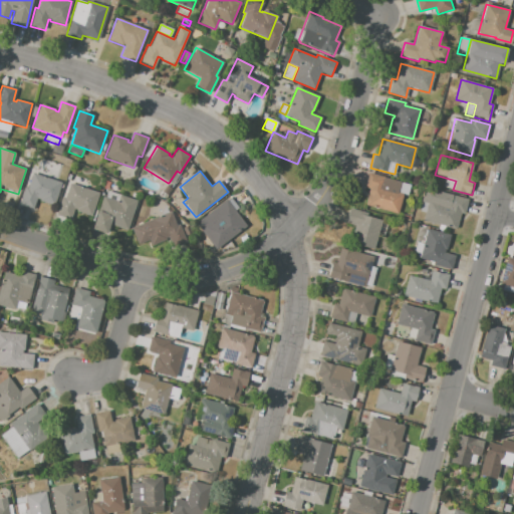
[(32,174),(61,183),(54,207),(36,201),(33,210),(19,205),(25,187),(28,188),(32,174)]
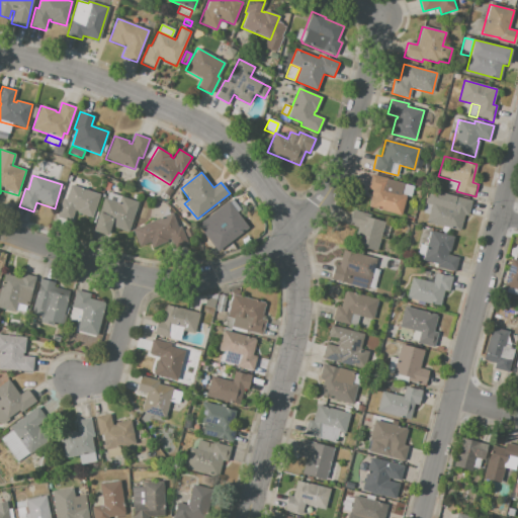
[(371,175),(367,188),(371,189),(367,205),(367,206),(401,216),(407,195),(401,193),(404,183),(371,175)]
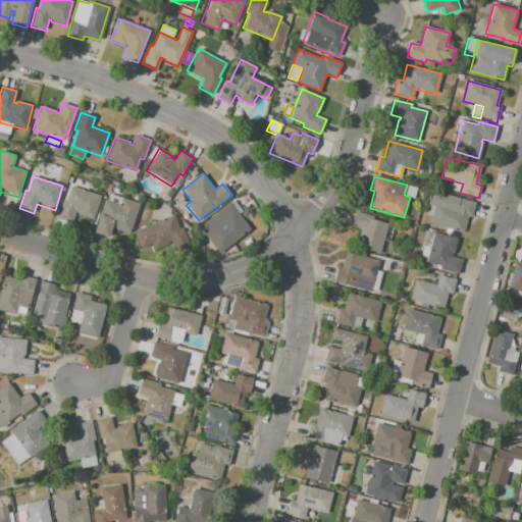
[(70,186),(101,196),(93,219),(74,213),(71,222),(57,217),(62,200),(66,201),(70,186)]
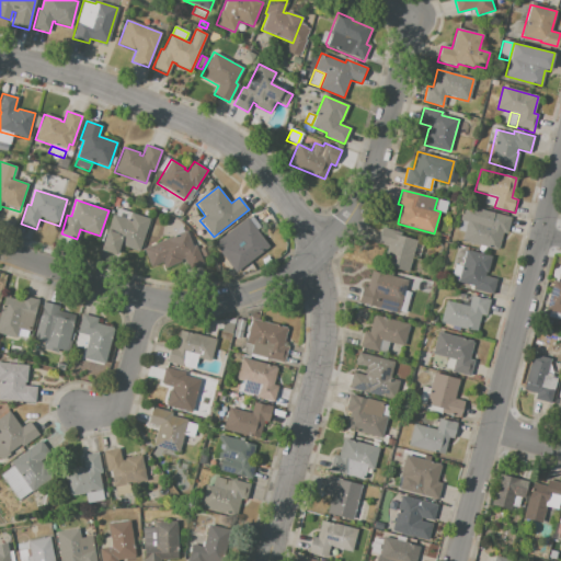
[(112,214),(128,219),(130,213),(149,219),(139,251),(119,244),(116,255),(101,250),(112,214)]
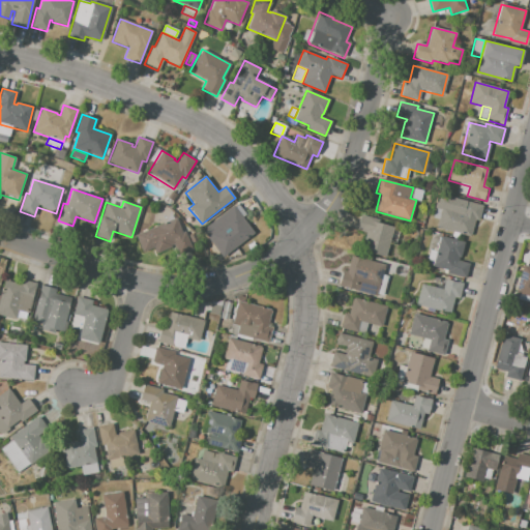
[(441,207),(436,228),(471,236),(475,221),(479,222),(483,206),(465,201),(462,212),(441,207)]
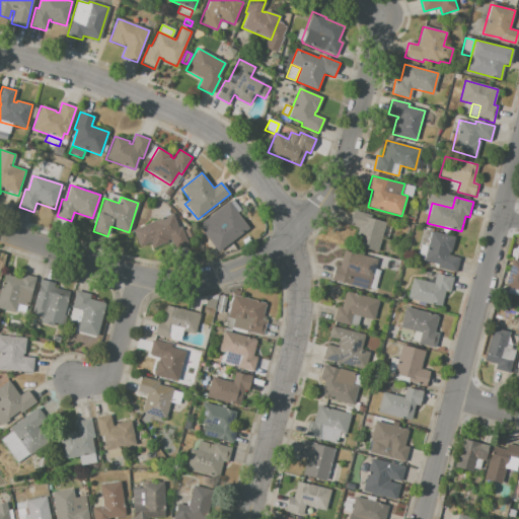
[(233,198),(242,210),(238,213),(249,226),(230,241),(234,246),(228,251),(224,246),(222,247),(209,231),(215,226),(208,218),(233,198)]
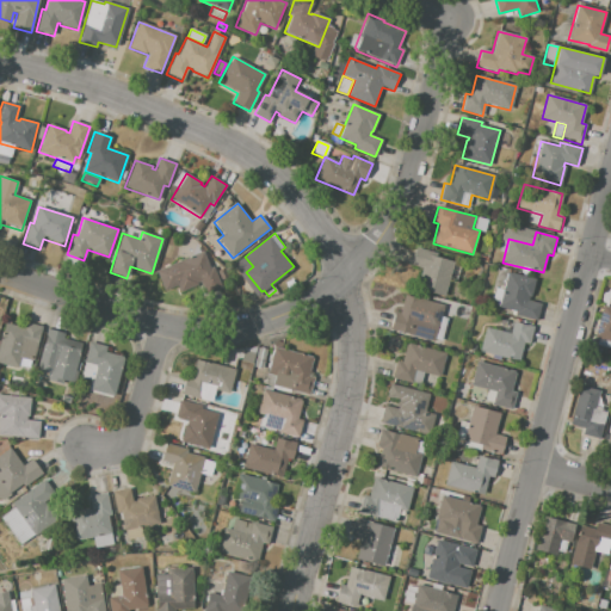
[(415,248),(412,265),(423,267),(417,289),(444,296),(455,258),(415,248)]
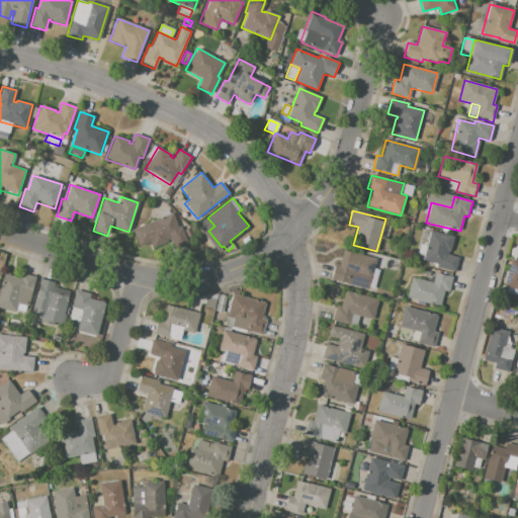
[(132,230),(172,212),(177,226),(180,225),(188,243),(174,249),(169,238),(165,240),(166,242),(153,248),(150,242),(139,247),(138,245),(132,230)]
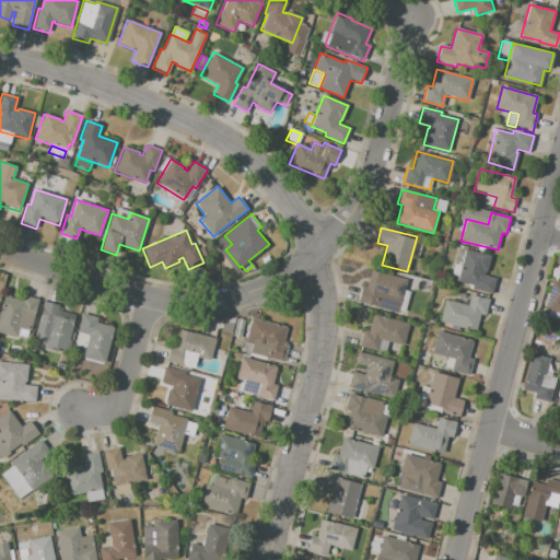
[(464,253),(461,266),(456,282),(474,287),(473,290),(491,294),(496,279),(486,277),(490,258),(464,253)]
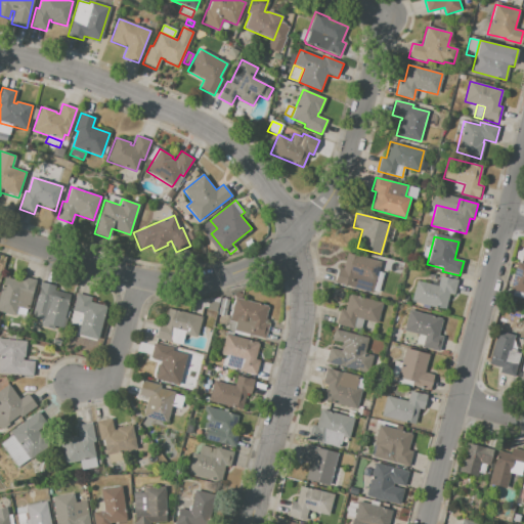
[(427,264),(421,263),(425,247),(431,249),(427,264)]
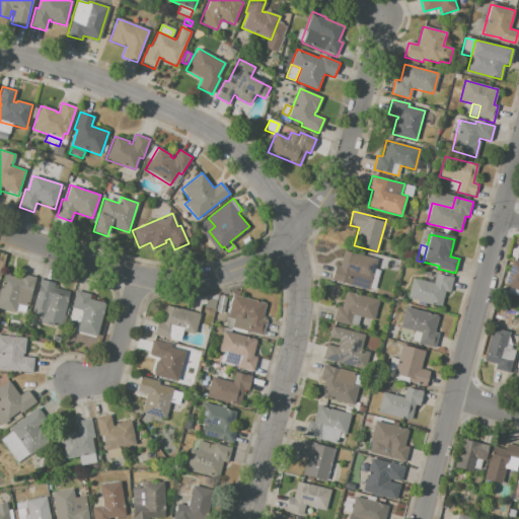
[(336,266),(331,281),(368,291),(369,287),(374,268),(376,260),(344,250),(340,267),(336,266)]
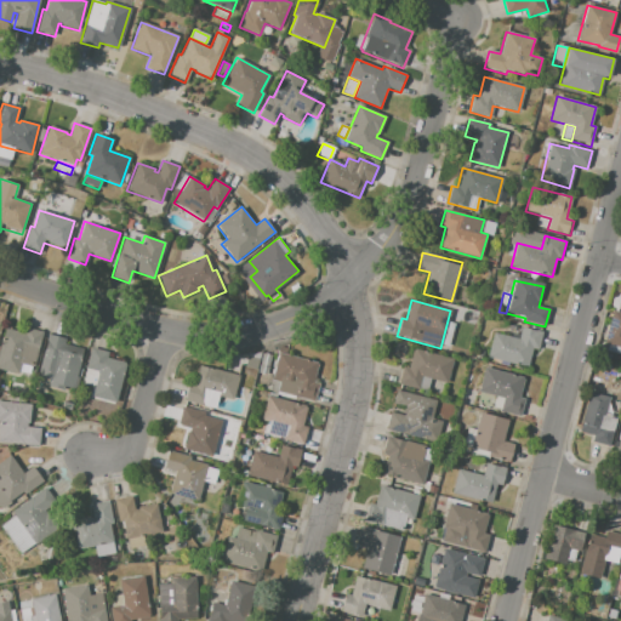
[(620,307),(620,348),(603,345),(611,311),(620,313),(620,307)]
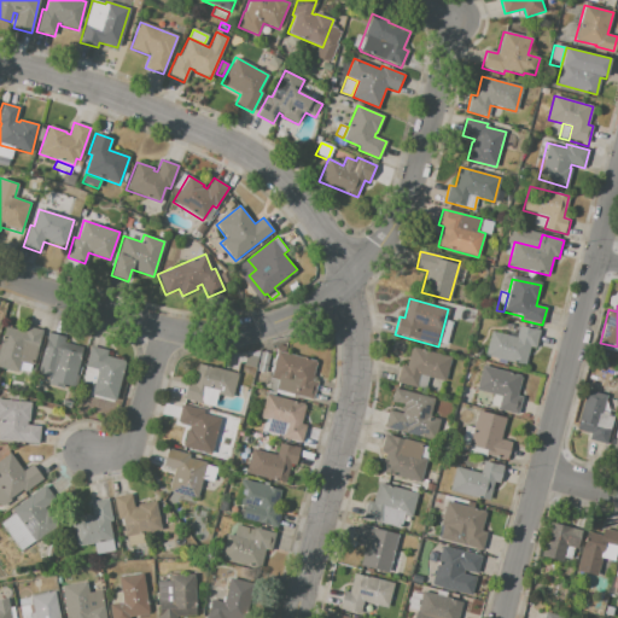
[(476,314),(473,322),(465,321),(467,312),(476,314)]
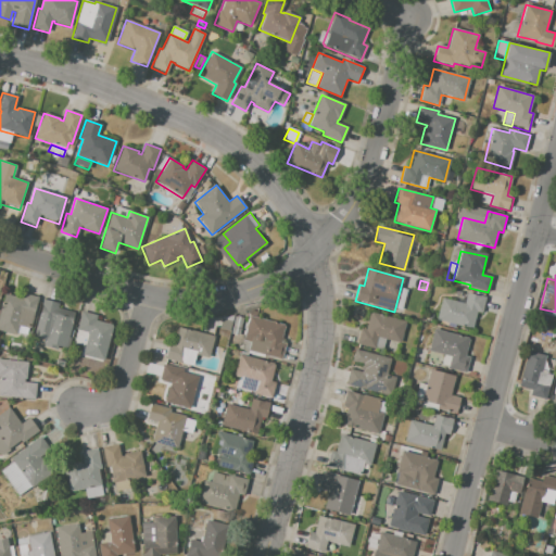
[(395,307),(401,287),(408,289),(403,310),(395,307)]
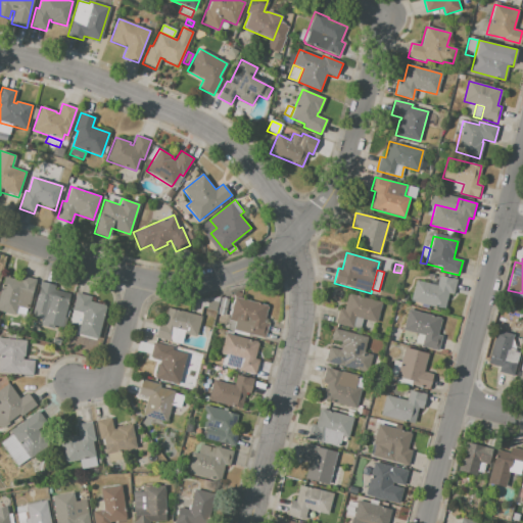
[(416,280),(436,285),(438,275),(457,280),(454,294),(447,293),(444,310),(411,301),(416,280)]
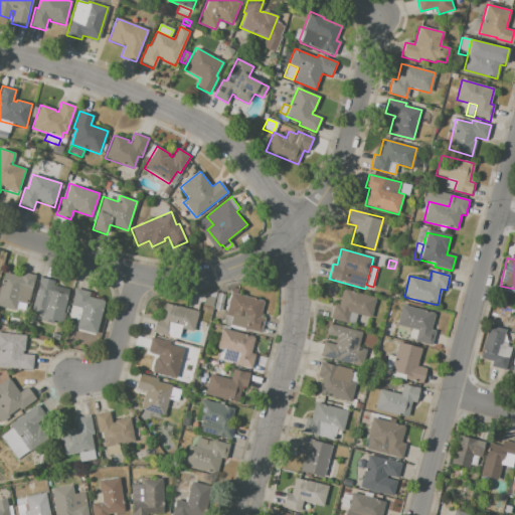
[(4,272),(0,288),(0,307),(15,312),(18,302),(28,304),(35,276),(21,272),(19,276),(4,272)]
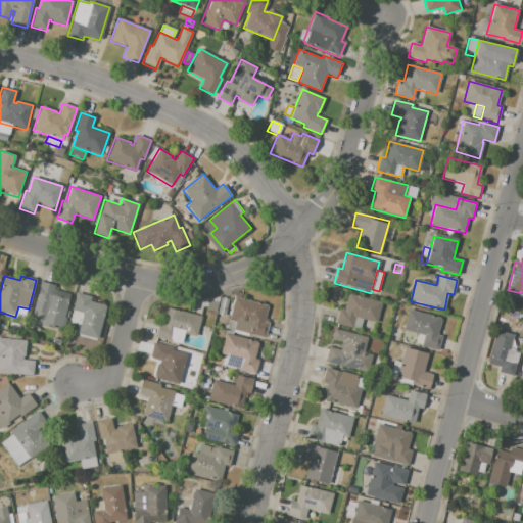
[(41,281),(31,317),(43,320),(42,325),(53,328),(54,326),(61,327),(70,294),(53,289),(54,285),(41,281)]
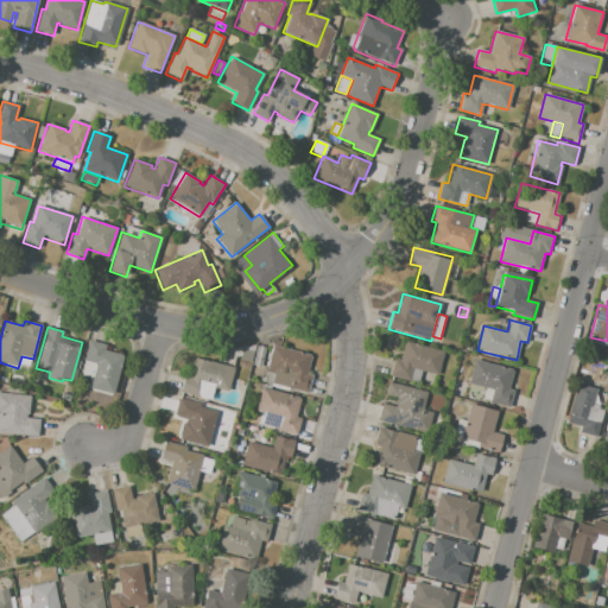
[(89,340),(84,360),(96,363),(90,388),(113,394),(122,354),(105,350),(107,344),(89,340)]
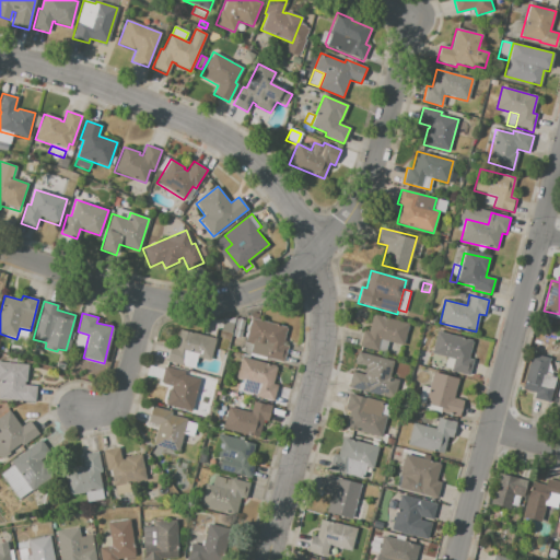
[(363,330),(359,346),(376,351),(380,339),(403,345),(408,324),(372,314),(368,331),(363,330)]
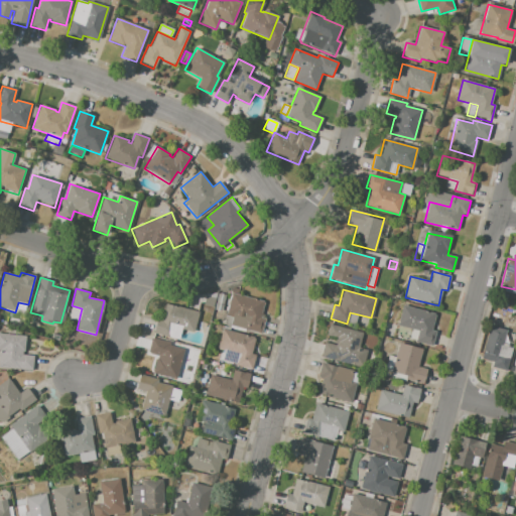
[(226,294),(223,304),(217,302),(219,292),(226,294)]
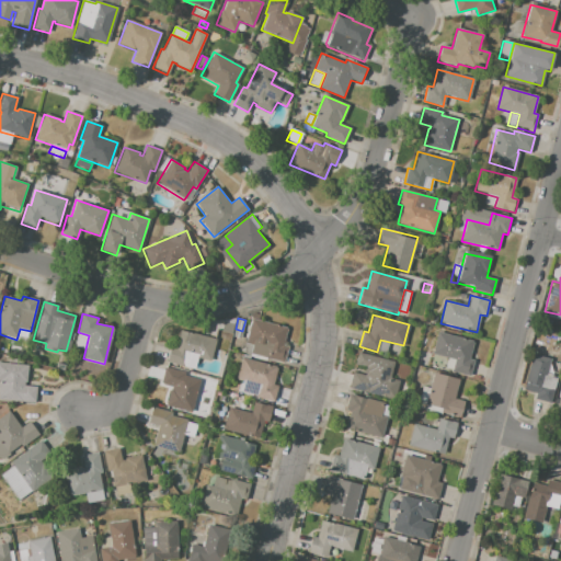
[(251,318),(287,328),(283,344),(288,345),(284,362),(266,357),(266,359),(250,355),(253,344),(244,342),(245,339),(251,318)]
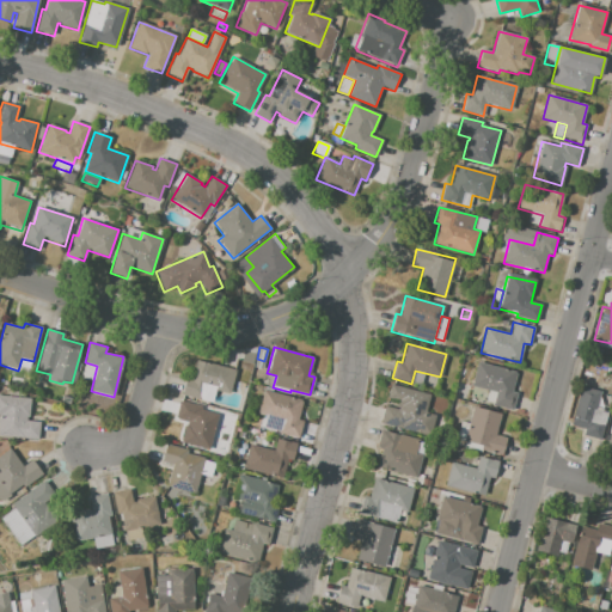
[(240,366),(244,349),(256,348),(251,371),(243,369),(240,366)]
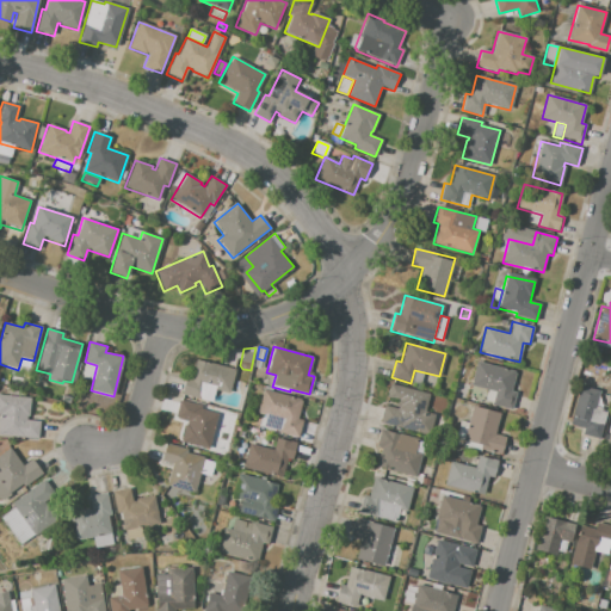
[(229,357),(230,350),(239,349),(236,358),(229,357)]
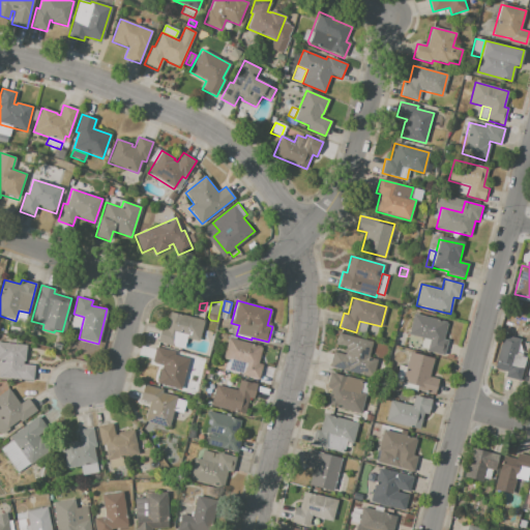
[(166,327),(169,312),(204,320),(199,342),(186,339),(183,349),(157,343),(162,326),(166,327)]
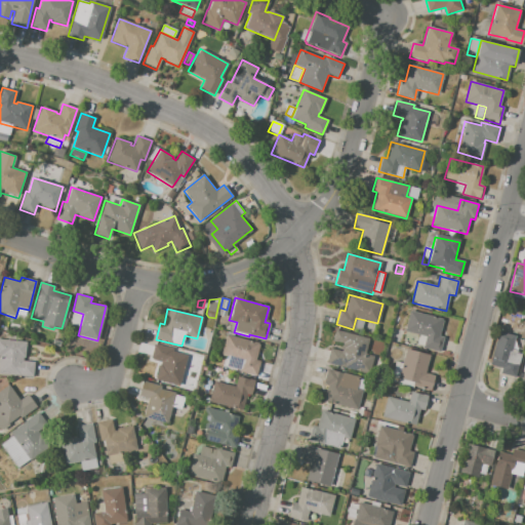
[(219,309),(227,311),(226,317),(217,315),(219,309)]
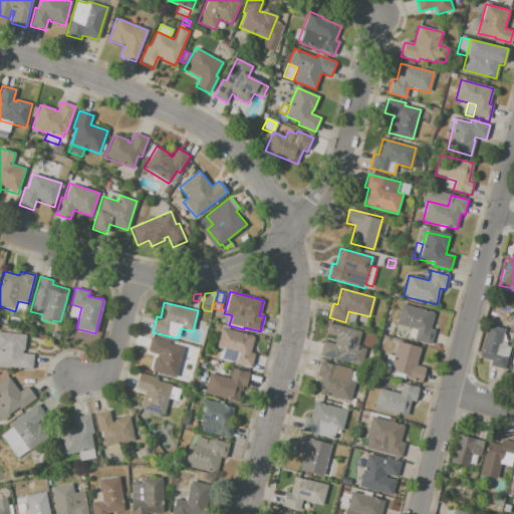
[(401,304),(435,312),(430,329),(435,330),(431,344),(415,340),(418,329),(396,324),(401,304)]
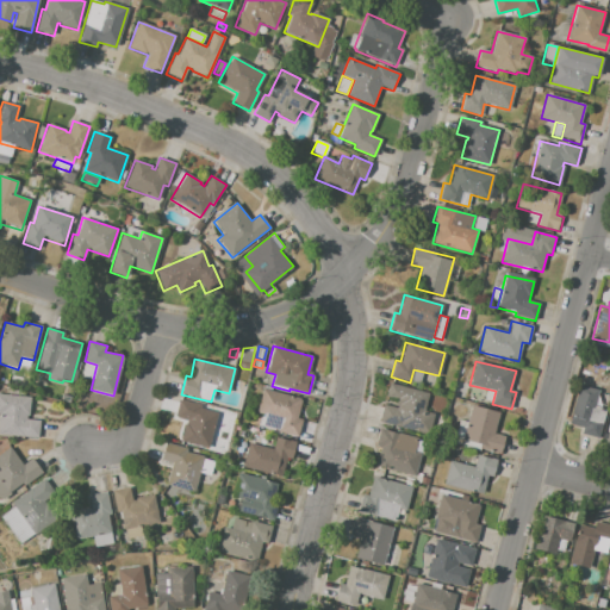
[(388,384),(385,397),(398,400),(396,409),(384,405),(379,424),(428,436),(434,415),(423,411),(428,393),(388,384)]
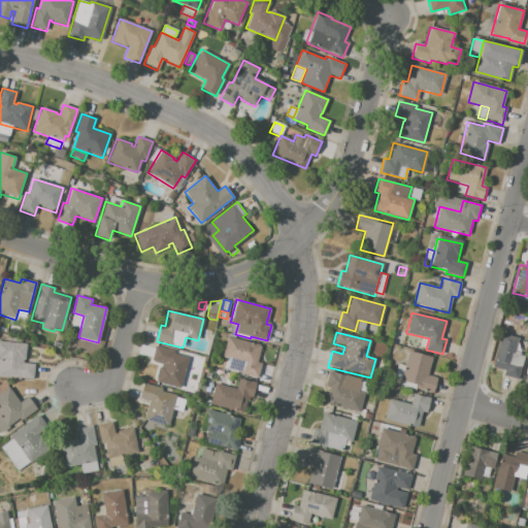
[(499,334),(518,338),(515,354),(523,356),(518,380),(502,376),(503,370),(491,368),(499,334)]
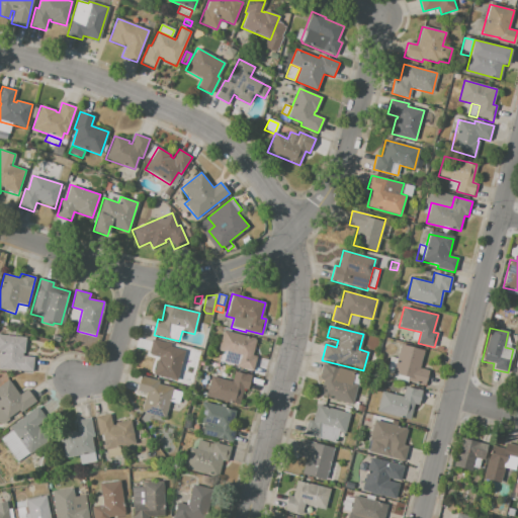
[(223,330),(256,339),(252,354),(257,355),(253,370),(236,366),(239,355),(218,349),(223,330)]
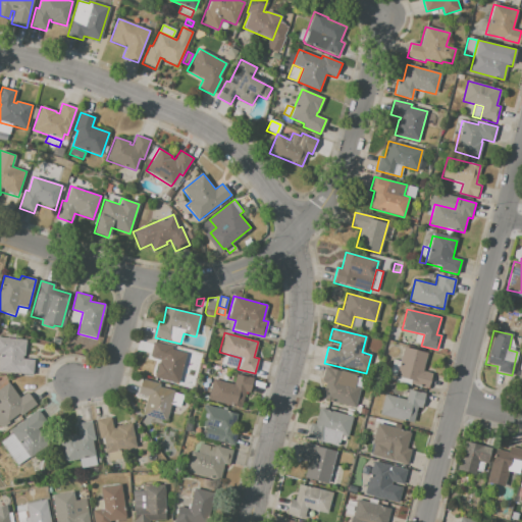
[(414,342),(416,334),(422,336),(420,344),(414,342)]
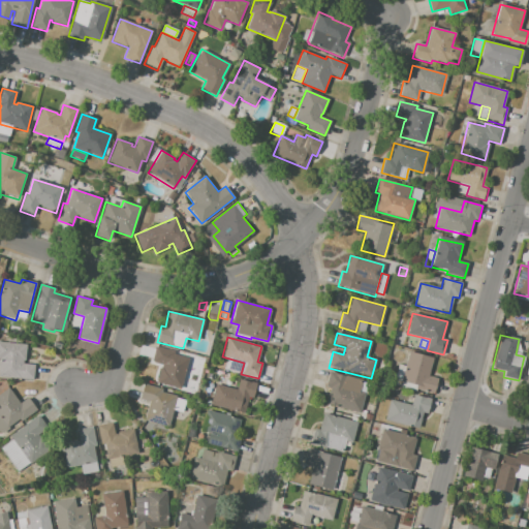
[(0,342),(26,345),(25,361),(24,361),(24,364),(35,365),(34,373),(33,372),(32,380),(0,377),(0,368),(1,360),(0,359),(0,342)]
